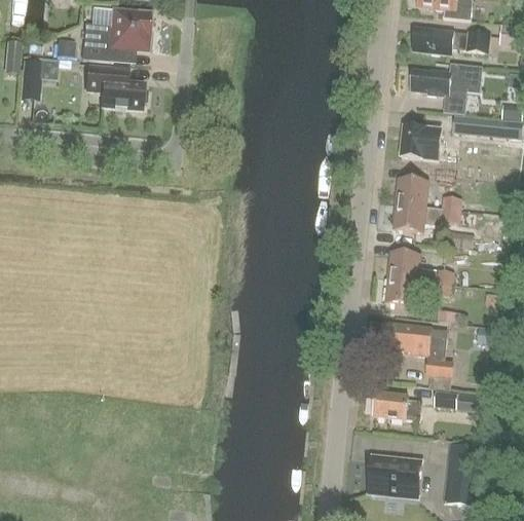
[(434,8),(443,9),(442,17),(469,20),(471,0),(416,0),(416,3),(435,5),(434,8)]
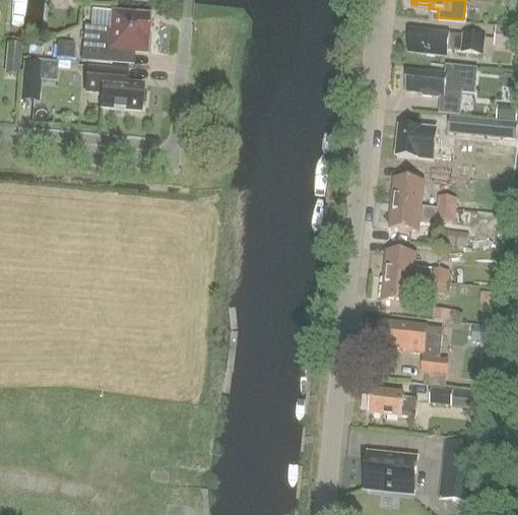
[(146,26),(148,26),(149,11),(134,9),(134,12),(111,10),(110,25),(82,23),(79,59),(110,61),(112,47),(144,50),(146,26)]
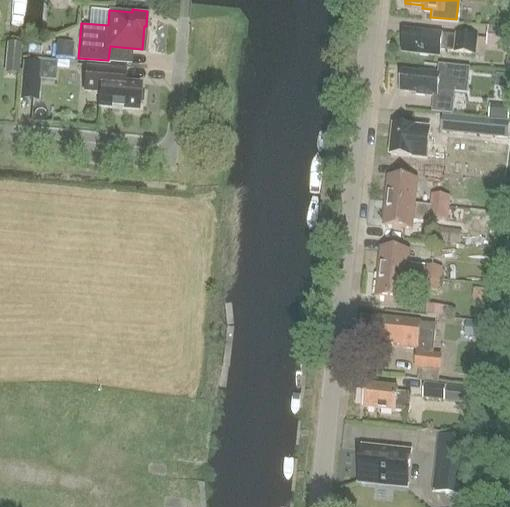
[(509,24),(487,21),(485,42),(509,44),(509,24)]
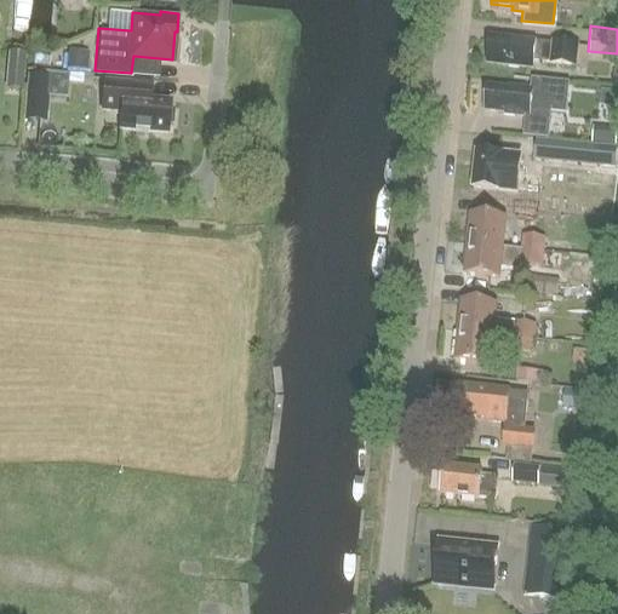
[(578,41),(551,39),(534,36),(509,34),(509,38),(487,35),(485,57),(507,59),(507,62),(532,66),(532,56),(576,61),(578,41)]
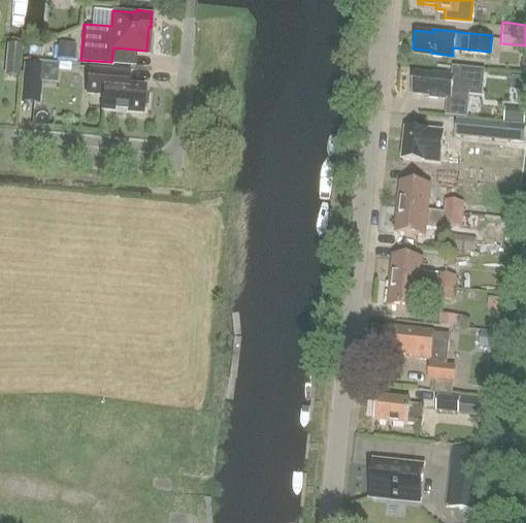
[(58,39),(57,56),(72,57),(73,40),(58,39)]
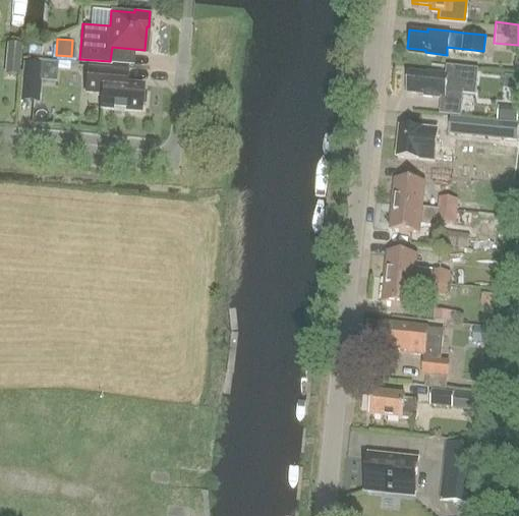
[(19,43),(9,42),(6,70),(16,71),(19,43)]
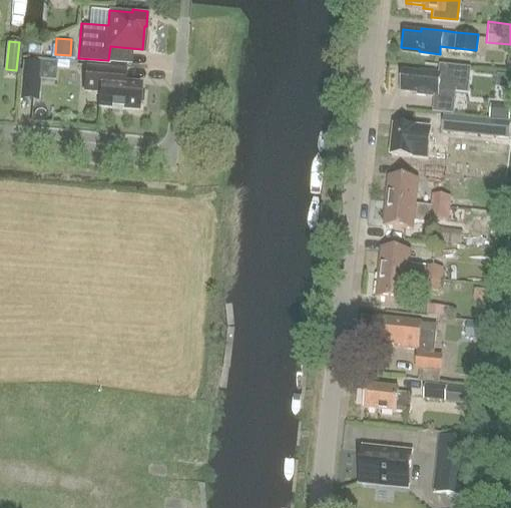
[(22,57),(19,96),(39,98),(42,59),(22,57)]
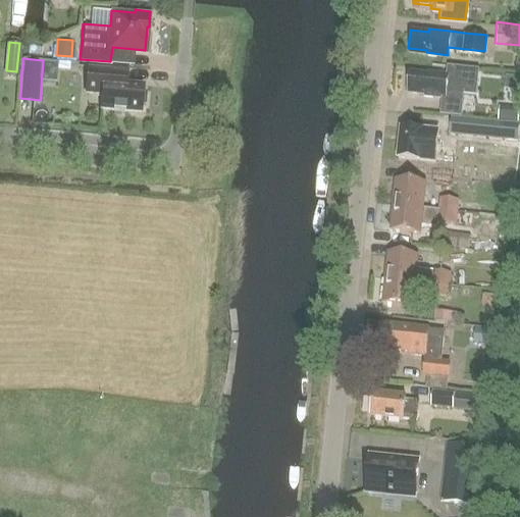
[(406,76),(405,82),(407,85),(406,89),(423,90),(422,93),(442,95),(439,111),(457,113),(460,114),(463,92),(475,93),(478,66),(447,63),(446,71),(425,69),(425,71),(408,70),(408,74),(406,76)]
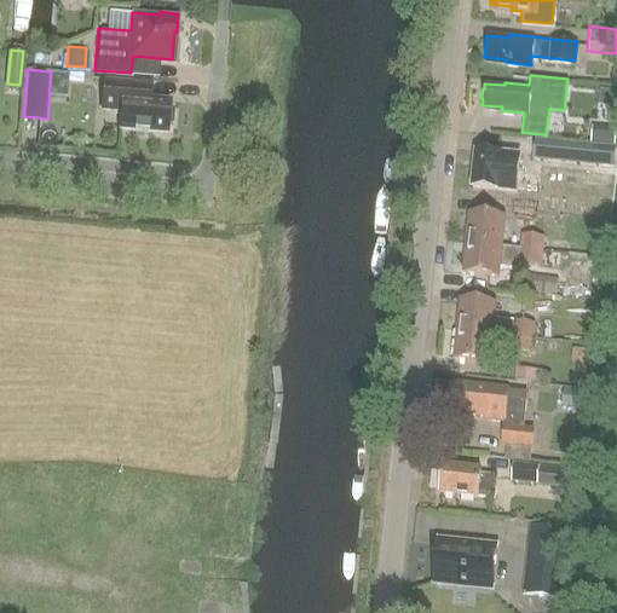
[(102,77),(99,107),(120,108),(117,126),(166,129),(168,98),(149,96),(150,81),(132,80),(102,77)]
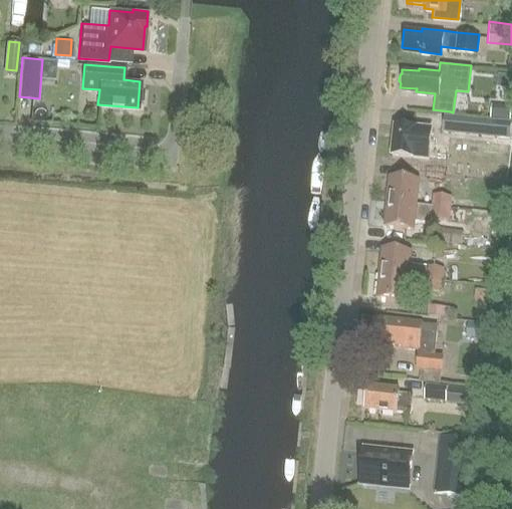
[(491,103),(490,116),(509,118),(510,105),(491,103)]
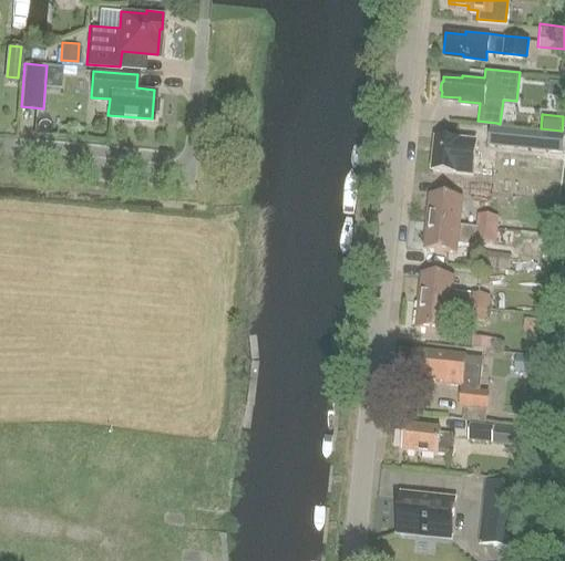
[(490,124),(488,142),(543,148),(560,149),(562,132),(544,131),(490,124)]
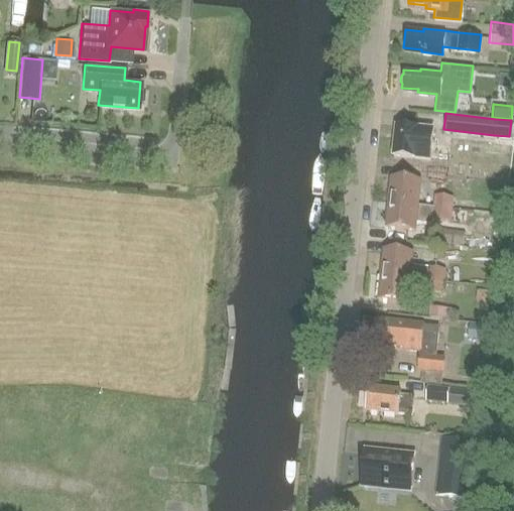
[(428,156),(431,127),(416,126),(416,125),(395,123),(392,153),(413,155),(413,154),(428,156)]
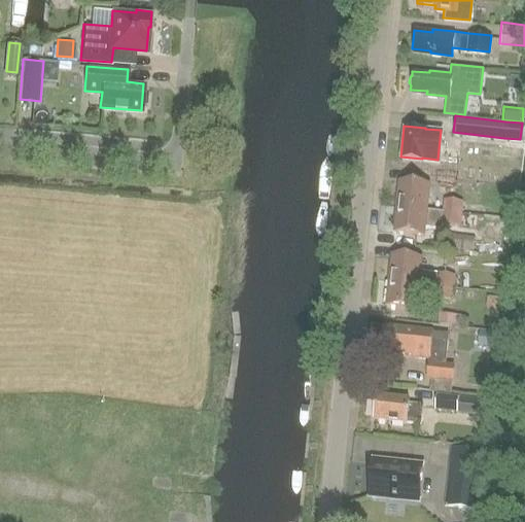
[(513,175),(515,161),(500,160),(498,174),(513,175)]
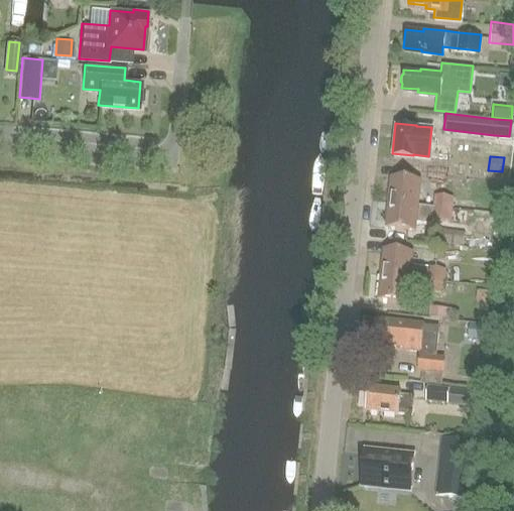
[(387,199),(416,203),(419,176),(390,173),(387,199)]
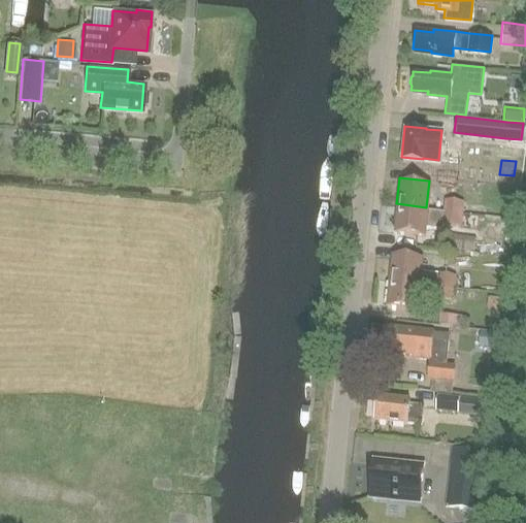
[(445,196),(444,208),(462,210),(463,198),(445,196)]
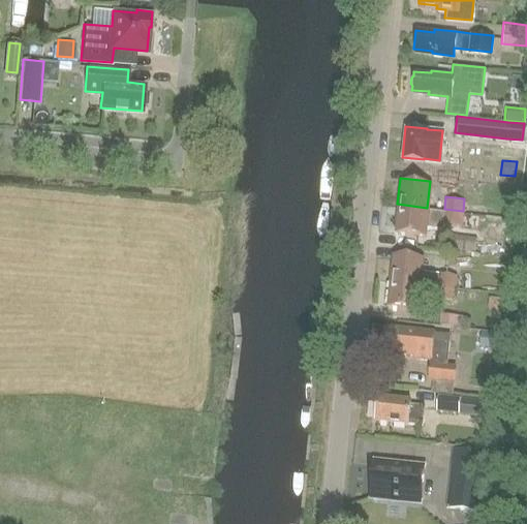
[(461,223),(463,211),(444,209),(427,208),(397,204),(395,230),(424,234),(425,224),(442,226),(442,221),(461,223)]
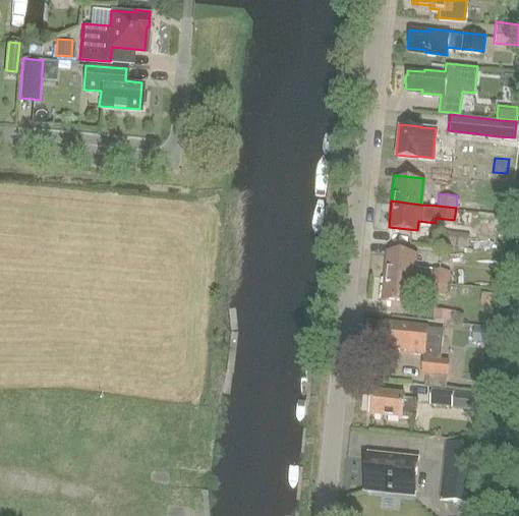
[(466,244),(468,228),(439,225),(438,241),(466,244)]
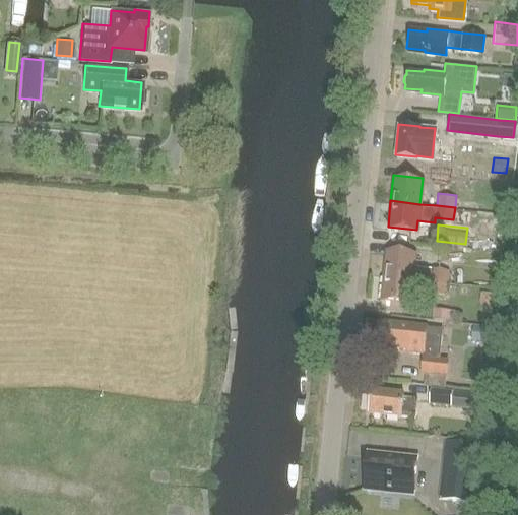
[(448,267),(413,263),(414,251),(385,248),(383,273),(411,276),(431,278),(447,280),(448,267)]
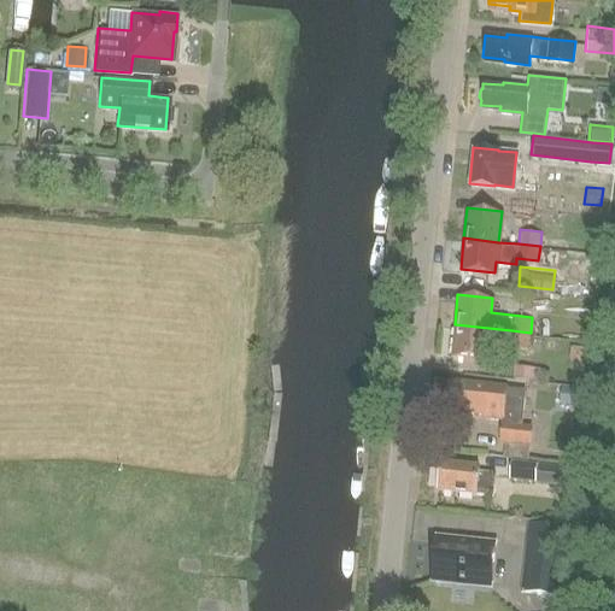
[(486,358),(488,328),(455,324),(451,354),(486,358)]
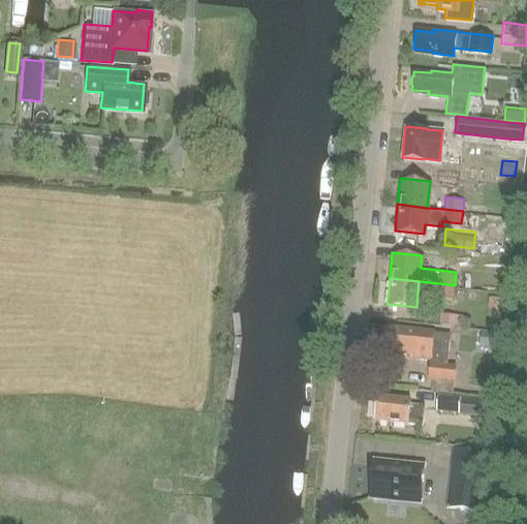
[(454,298),(455,285),(438,283),(437,297),(454,298)]
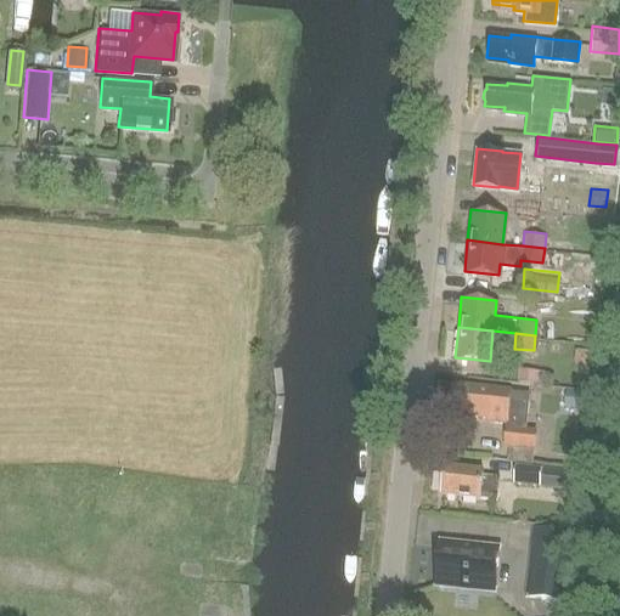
[(541,372),(519,369),(518,380),(540,383),(541,372)]
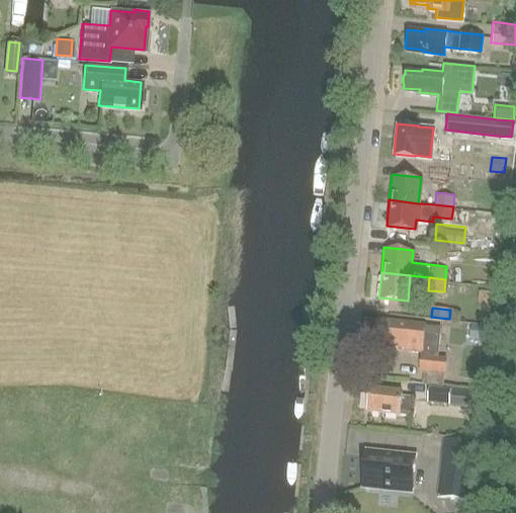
[(439,326),(424,324),(409,323),(409,322),(376,318),(373,342),(406,345),(406,347),(421,349),(419,368),(443,371),(445,356),(436,355),(439,326)]
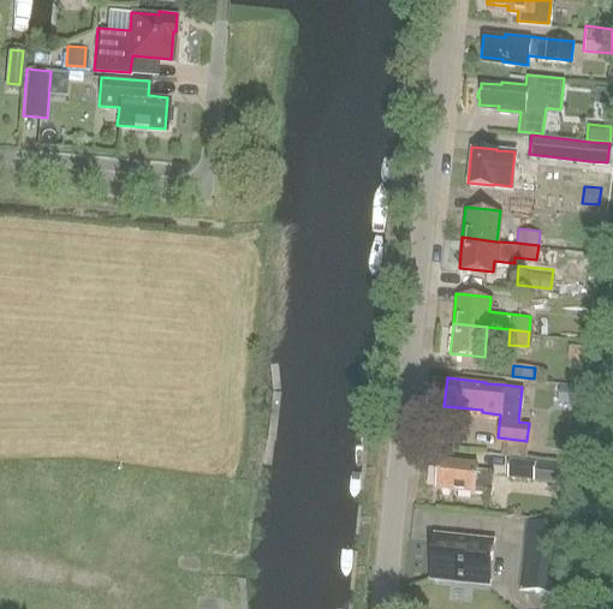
[(572,384),(570,400),(584,402),(587,387),(572,384)]
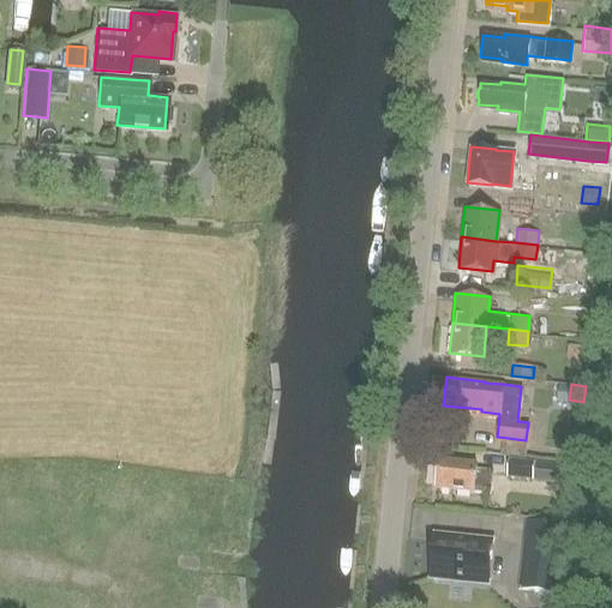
[(565,480),(568,462),(508,456),(505,473),(565,480)]
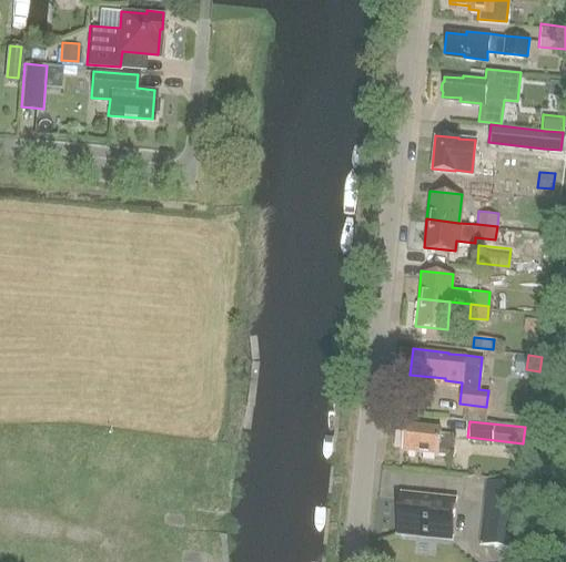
[(453,442),(454,432),(440,430),(440,427),(405,423),(402,449),(436,452),(438,440),(453,442)]
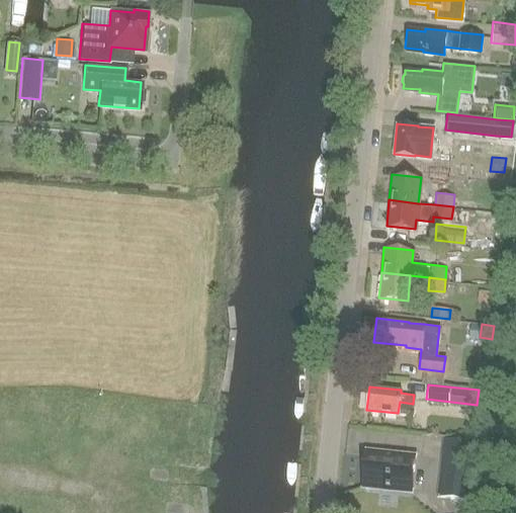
[(442,435),(435,493),(469,497),(476,439),(442,435)]
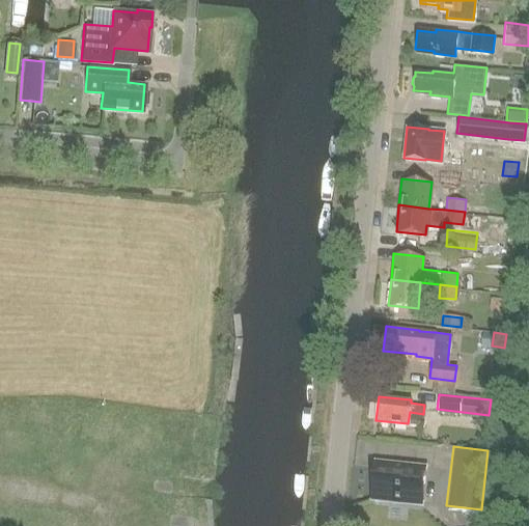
[(424,467),(373,462),(373,467),(371,468),(369,472),(370,475),(372,477),(370,495),(421,500),(424,467)]
